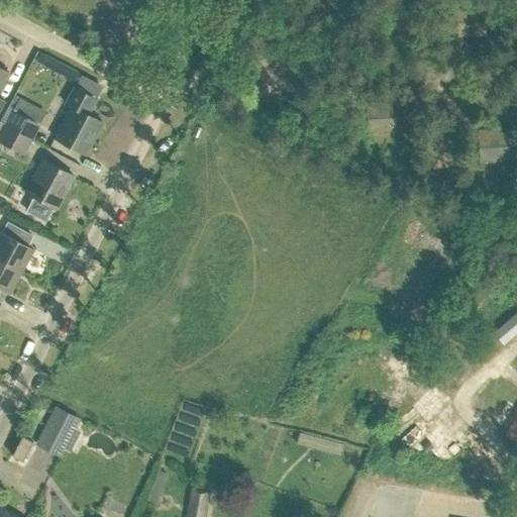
[(466,8),(464,4),(451,5),(452,35),(485,34),(484,8),(466,8)]
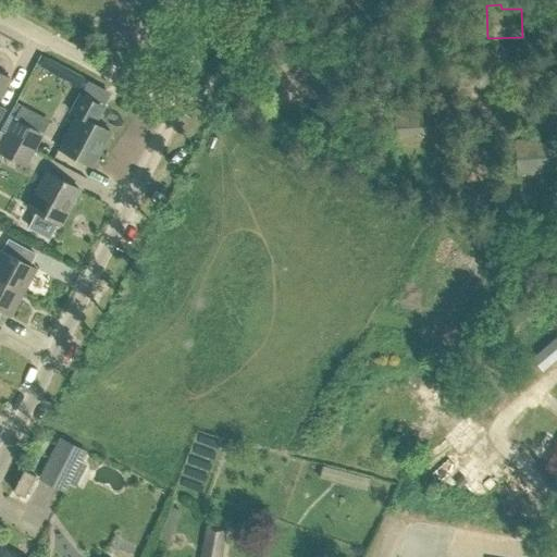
[(0,94),(9,77),(0,72),(0,119),(5,110),(0,106),(0,94)]
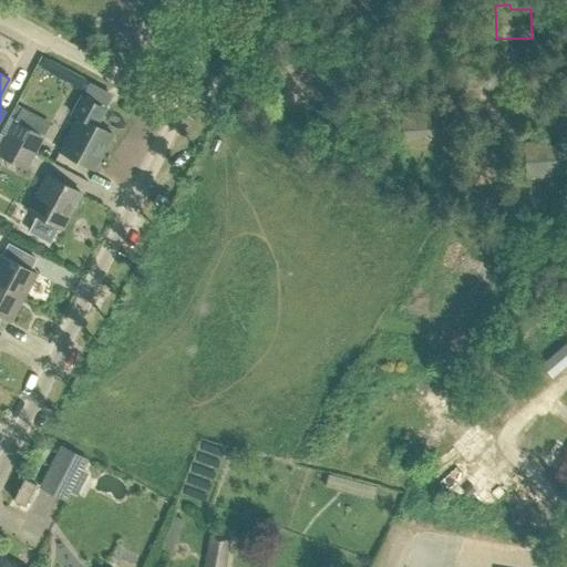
[(105,109),(82,95),(72,114),(79,117),(60,152),(93,169),(112,134),(96,125),(105,109)]
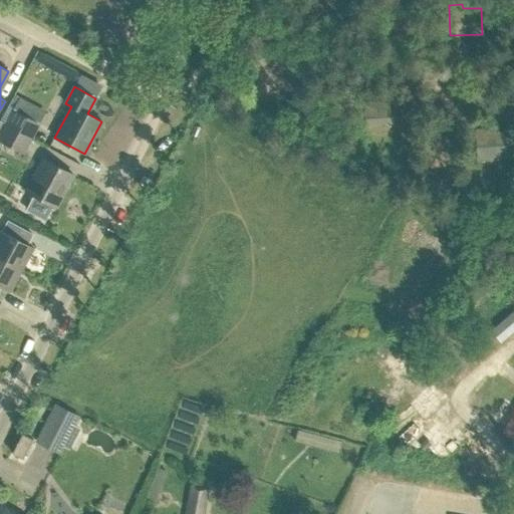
[(14,93),(0,119),(0,121),(31,139),(40,123),(13,108),(20,96),(14,93)]
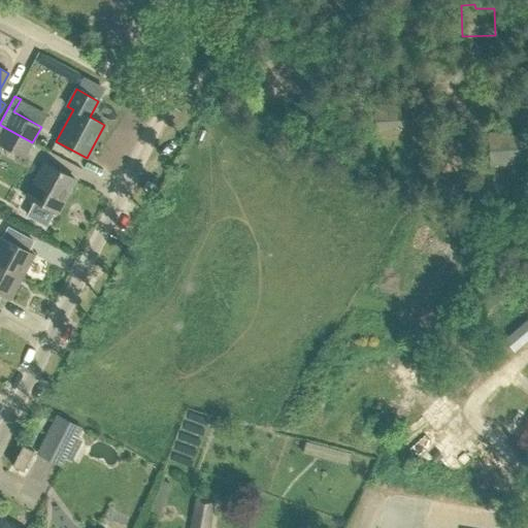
[(389,107),(388,103),(373,104),(375,135),(408,132),(406,106),(389,107)]
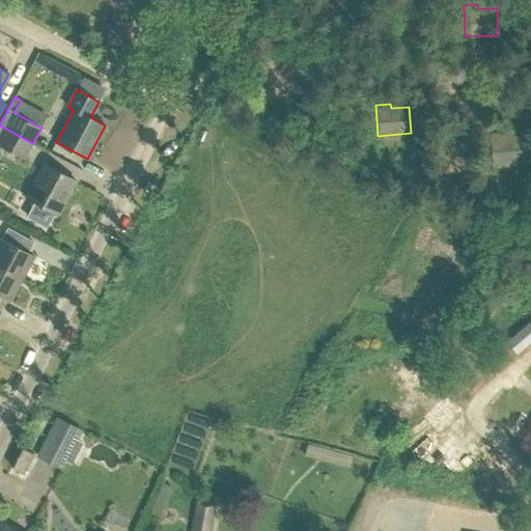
[(32,143),(0,126),(0,145),(24,159),(32,143)]
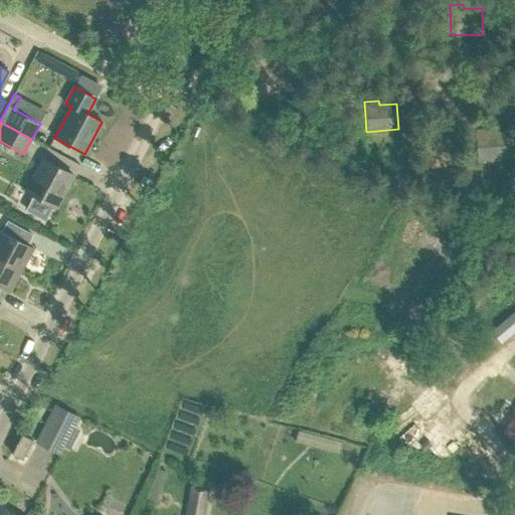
[(490,133),(490,129),(476,130),(479,160),(510,158),(508,132),(490,133)]
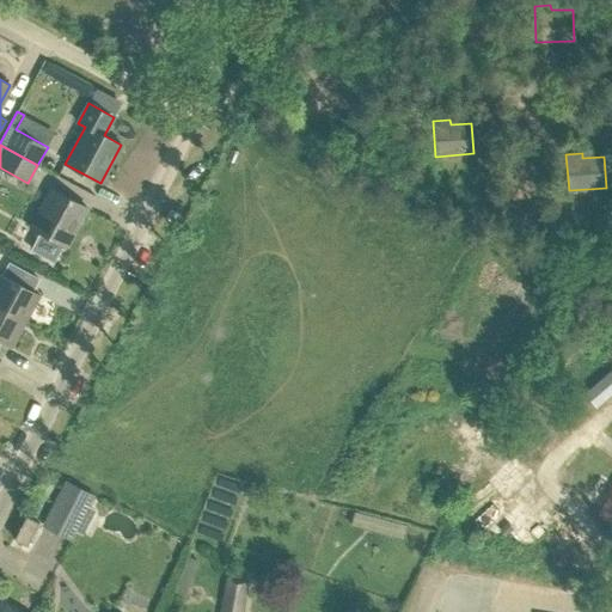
[(87,208),(51,189),(30,227),(67,246),(87,208)]
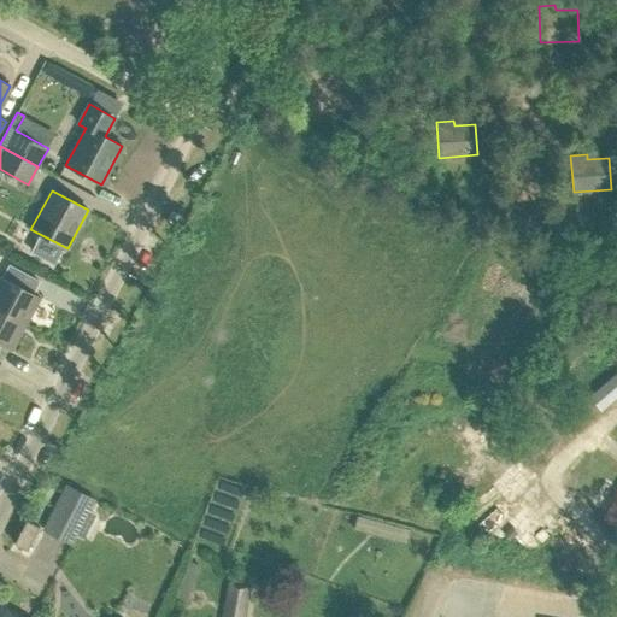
[(0,310),(27,324),(40,298),(0,276),(0,310)]
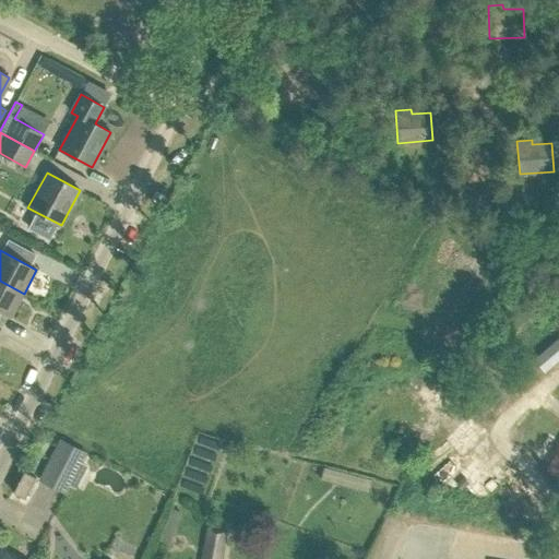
[(0,311),(11,318),(24,294),(0,281),(0,311)]
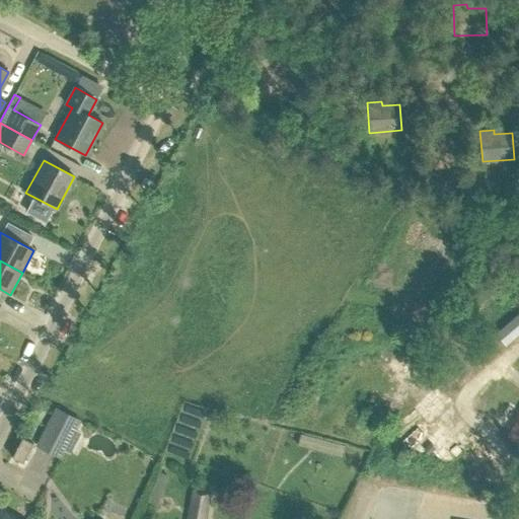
[(32,443),(22,438),(12,457),(22,463),(32,443)]
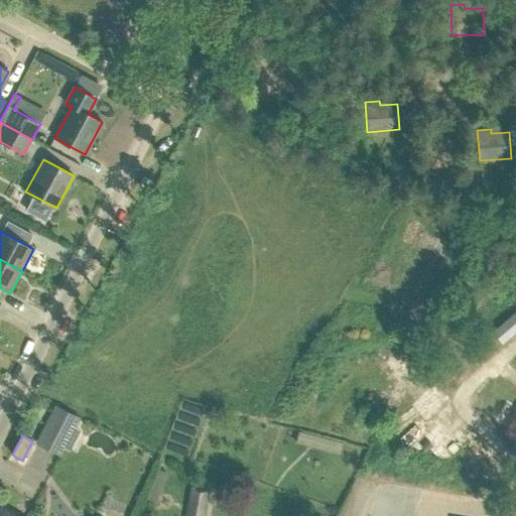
[(203,515),(208,490),(192,488),(187,515),(203,515)]
